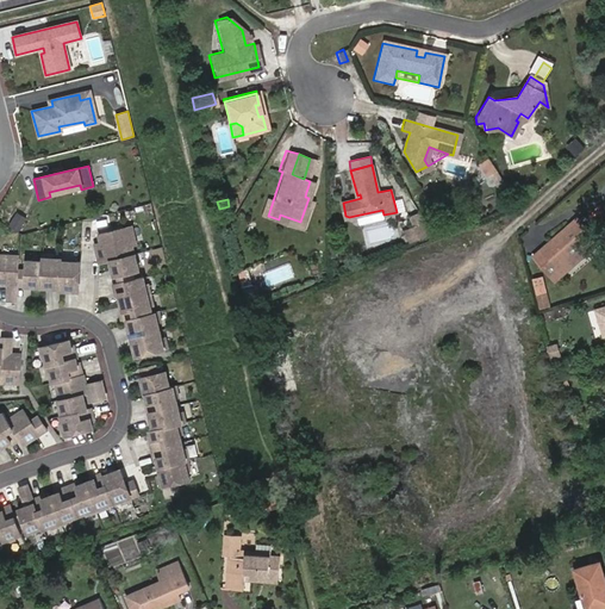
[(24,219),(16,213),(7,227),(17,231),(24,219)]
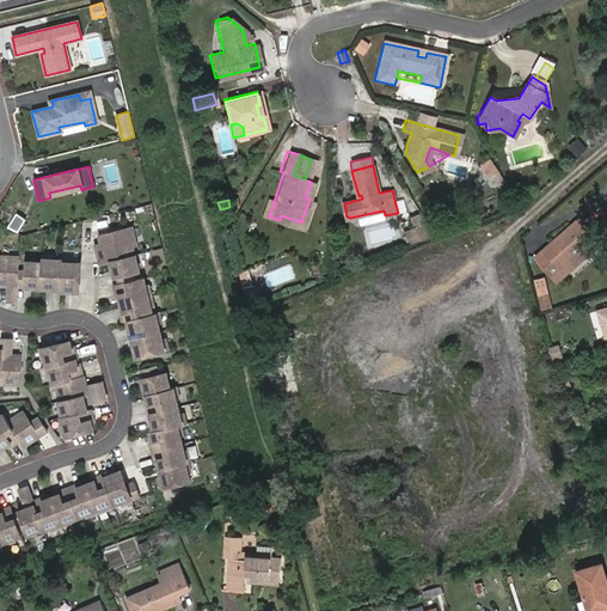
[(300,228),(301,222),(281,215),(280,220),(300,228)]
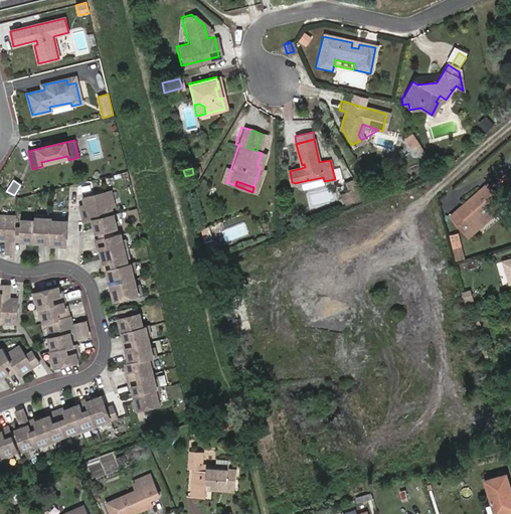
[(501,205),(485,186),(449,218),(465,236),(501,205)]
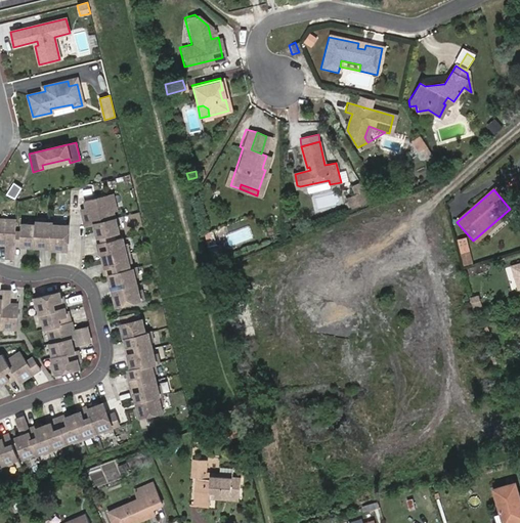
[(113,194),(84,201),(86,209),(81,210),(85,226),(94,224),(97,237),(99,236),(101,244),(96,245),(98,253),(100,252),(104,267),(102,268),(103,276),(109,275),(116,306),(143,299),(141,291),(138,291),(135,277),(138,276),(136,268),(130,269),(129,263),(131,263),(127,245),(125,245),(123,238),(115,241),(113,233),(119,232),(116,218),(115,218),(113,211),(117,210),(113,194)]
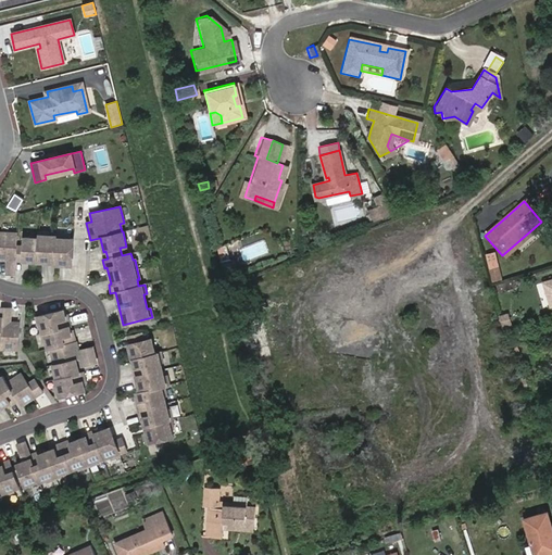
[(366,222),(377,217),(374,207),(363,212),(366,222)]
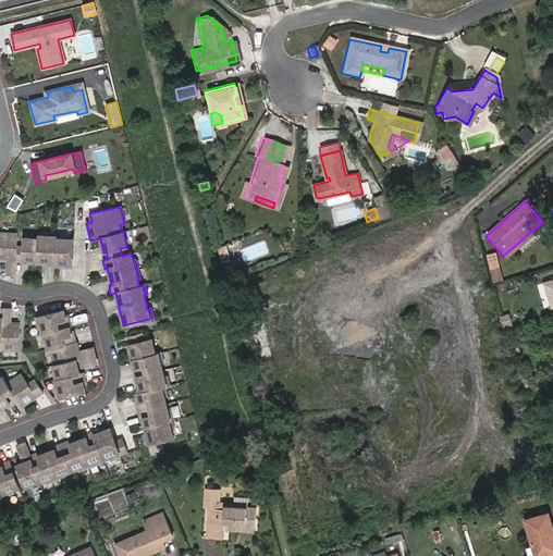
[(503,256),(505,259),(544,224),(542,222),(503,256)]
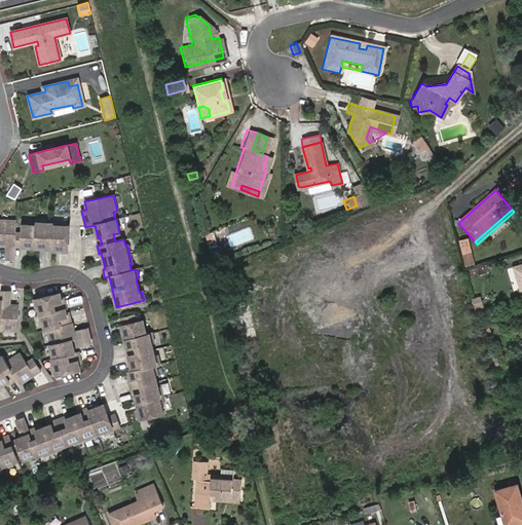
[(14,221),(0,220),(0,246),(5,246),(4,259),(12,260),(13,247),(50,249),(50,251),(67,252),(68,225),(61,225),(61,222),(51,221),(51,223),(45,222),(45,219),(36,219),(36,225),(22,224),(22,232),(14,232),(14,221)]
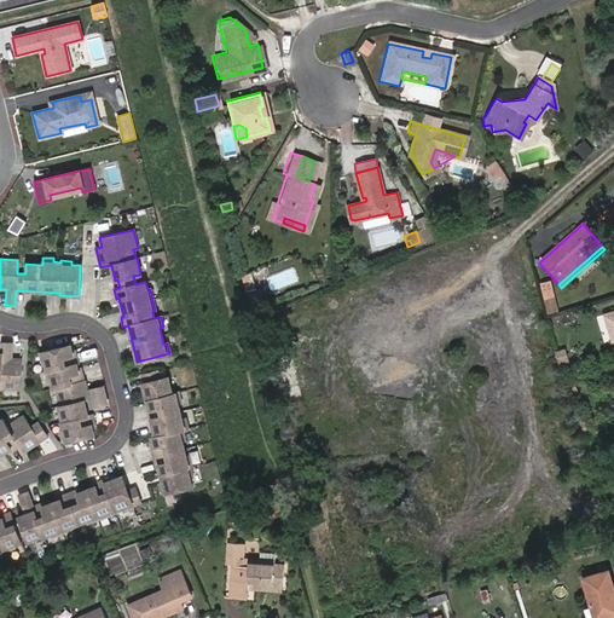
[(248,271),(237,273),(242,292),(252,288),(248,271)]
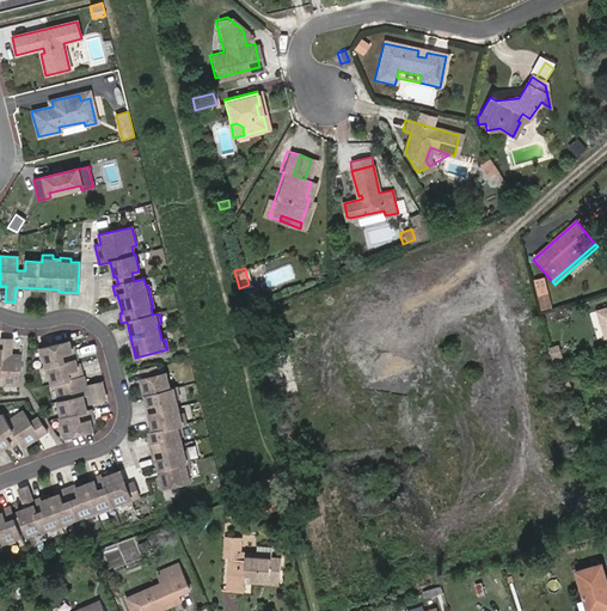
[(544,277),(534,279),(537,309),(547,307),(544,277)]
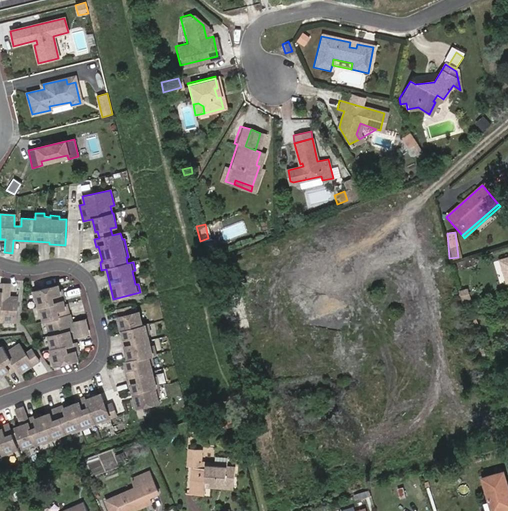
[(208,238),(200,241),(202,251),(213,248),(210,238),(208,238)]
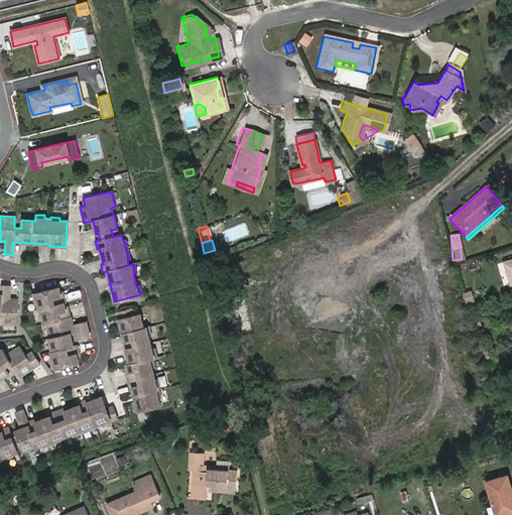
[(511,260),(502,264),(508,285),(511,284),(511,260)]
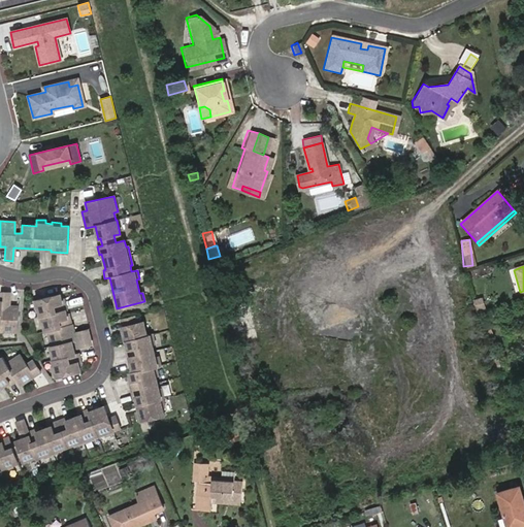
[(0,301),(0,331),(14,332),(17,307),(7,307),(8,293),(1,293),(0,301)]
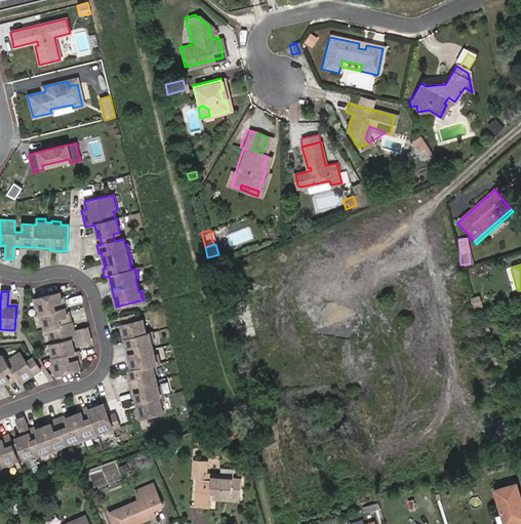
[(58,293),(33,299),(36,312),(38,311),(40,322),(42,321),(44,329),(47,329),(50,344),(49,345),(53,362),(50,363),(52,374),(78,368),(76,360),(79,360),(77,352),(74,353),(71,340),(74,339),(76,347),(90,344),(86,328),(73,331),(71,323),(70,323),(68,316),(66,316),(64,309),(66,309),(64,300),(61,300),(58,293)]
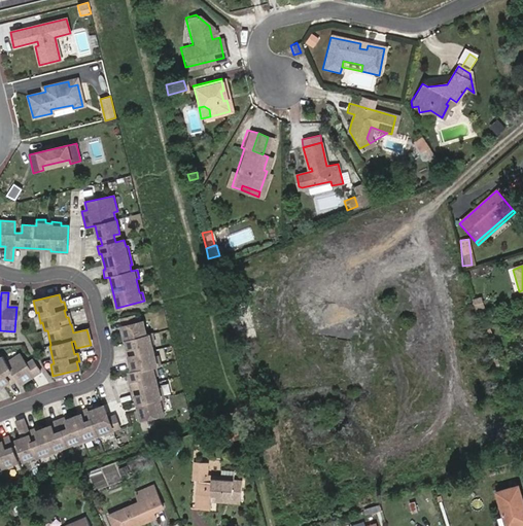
[(135,412),(137,421),(164,415),(162,408),(165,407),(161,388),(159,389),(155,377),(158,376),(155,366),(160,366),(158,356),(154,357),(151,345),(153,344),(151,335),(146,336),(143,321),(136,323),(134,316),(120,319),(121,326),(120,327),(124,342),(126,341),(128,349),(125,349),(127,357),(129,357),(132,372),(129,373),(130,381),(128,381),(132,397),(134,396),(137,411),(135,412)]
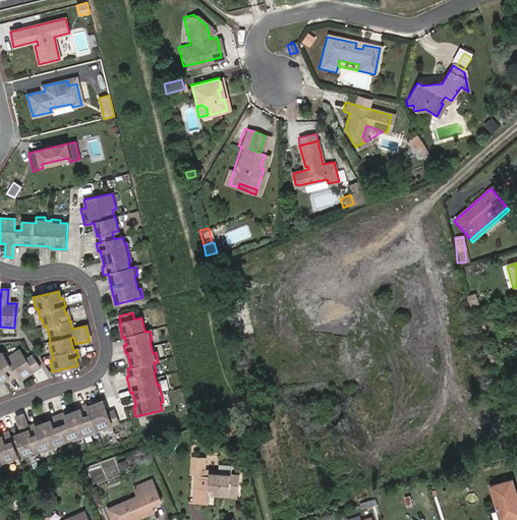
[(31,356),(24,360),(18,350),(5,359),(1,352),(0,353),(0,382),(1,382),(8,378),(9,380),(15,376),(18,381),(39,367),(31,356)]
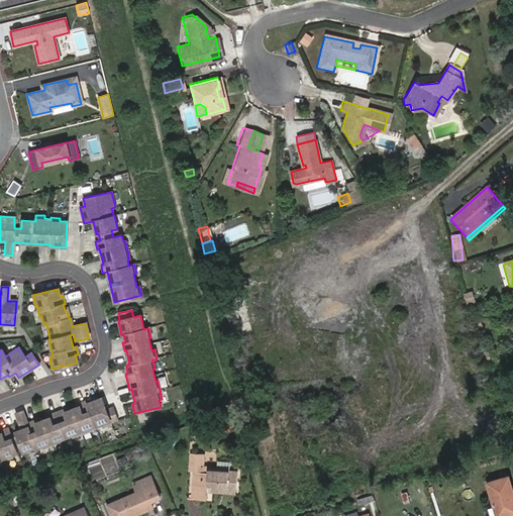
[(26,428),(14,433),(21,452),(34,447),(35,449),(41,447),(42,449),(60,443),(59,440),(71,436),(72,438),(90,432),(89,429),(94,427),(94,428),(101,426),(103,427),(111,424),(110,423),(117,421),(112,408),(105,411),(100,399),(86,404),(85,402),(78,405),(79,407),(64,413),(63,410),(48,416),(49,418),(33,424),(33,422),(26,424),(21,411),(14,414),(19,426),(25,424),(26,428)]
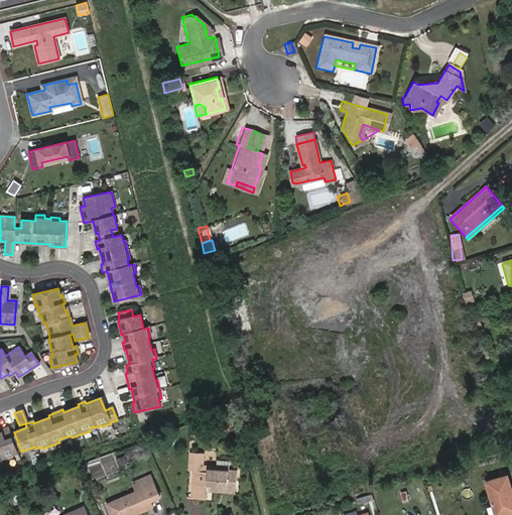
[(0,456),(2,461),(10,458),(9,456),(16,453),(6,428),(0,430),(0,432),(0,456)]
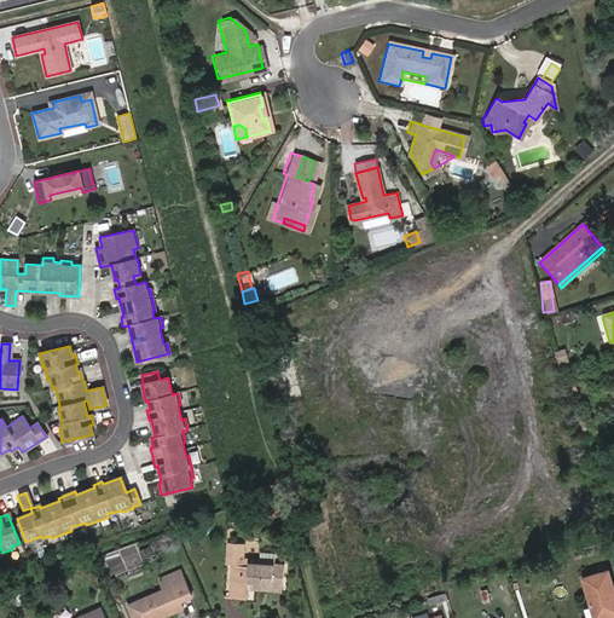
[(196,527),(195,527),(183,532),(189,549),(198,547),(197,542),(201,541),(196,527)]
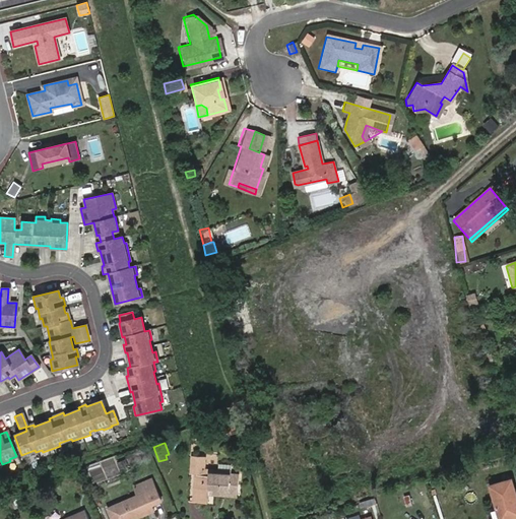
[(202,475),(203,458),(188,457),(187,475),(192,475),(191,502),(205,503),(205,496),(223,497),(224,487),(235,488),(236,475),(228,474),(229,468),(215,466),(214,474),(206,473),(206,475),(202,475)]
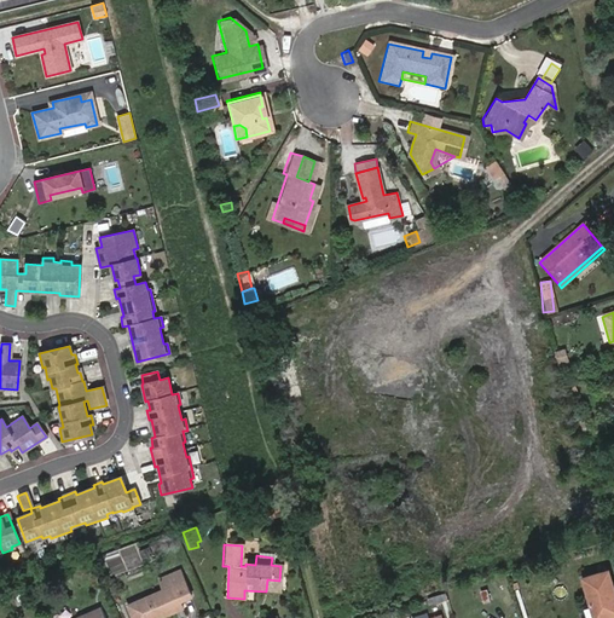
[(602,617),(613,614),(613,600),(606,570),(579,577),(590,617),(602,617)]
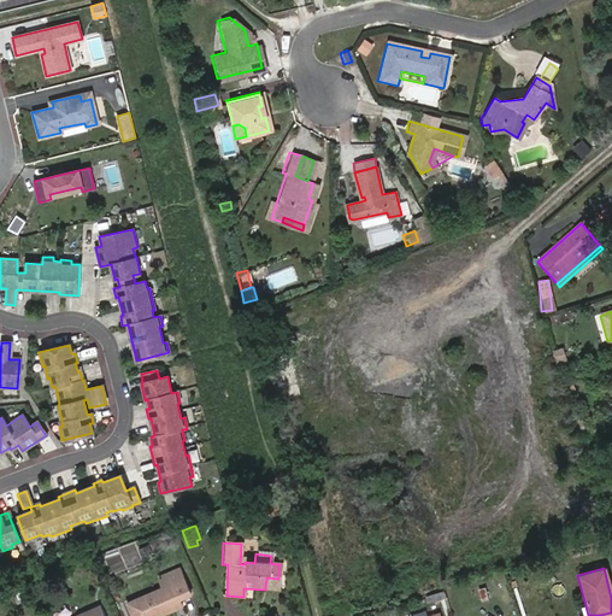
[(178,569),(158,578),(162,587),(123,604),(128,615),(159,615),(180,606),(177,598),(189,594),(178,569)]
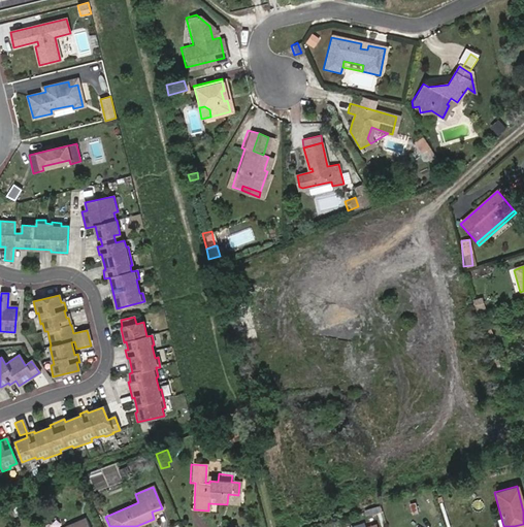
[(227,504),(238,505),(238,495),(228,494),(227,504)]
